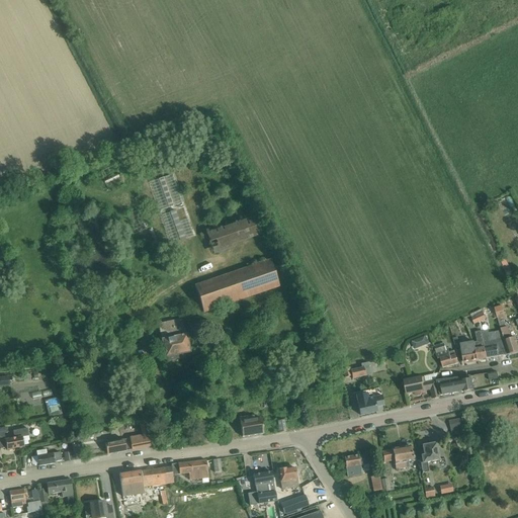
[(179,173),(155,178),(170,242),(193,237),(179,173)]
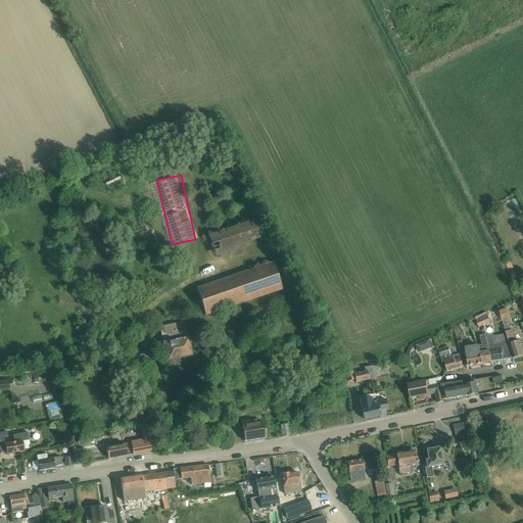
[(260,218),(211,232),(218,254),(267,240),(260,218)]
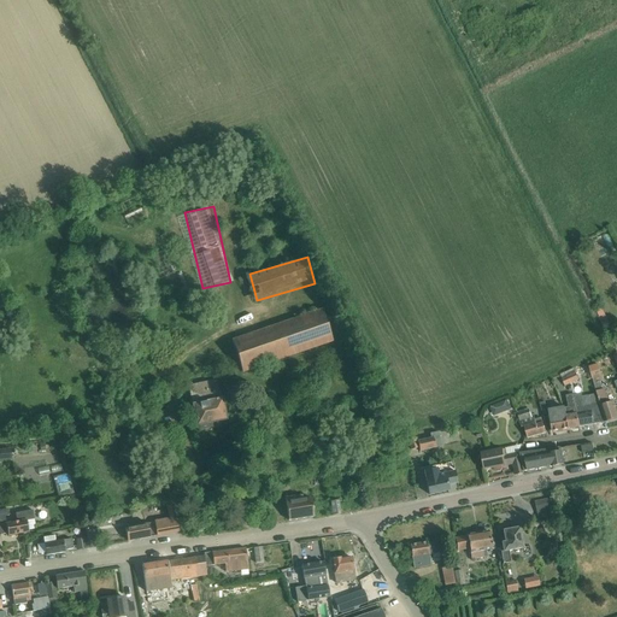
[(231,341),(242,374),(333,342),(322,310),(231,341)]
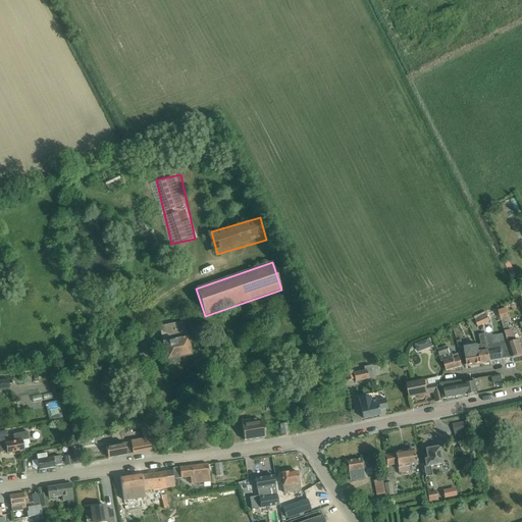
[(506,309),(498,312),(501,322),(504,321),(509,319),(506,309)]
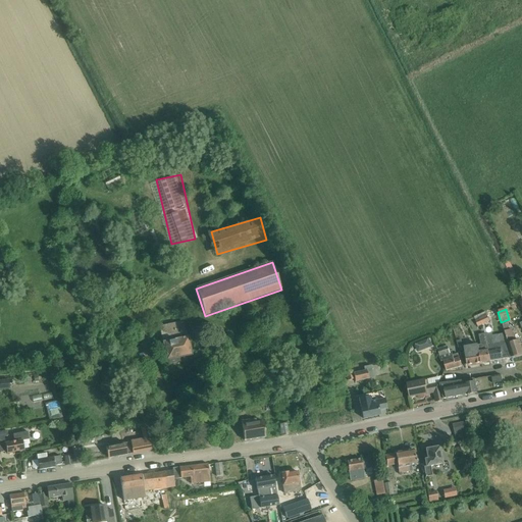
[(485,314),(474,319),(475,321),(478,327),(489,322),(486,316),(485,314)]
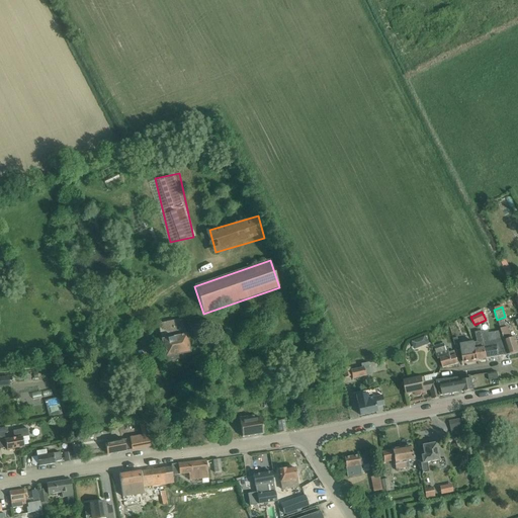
[(500,319),(497,320),(501,330),(505,328),(504,322),(501,323),(500,319)]
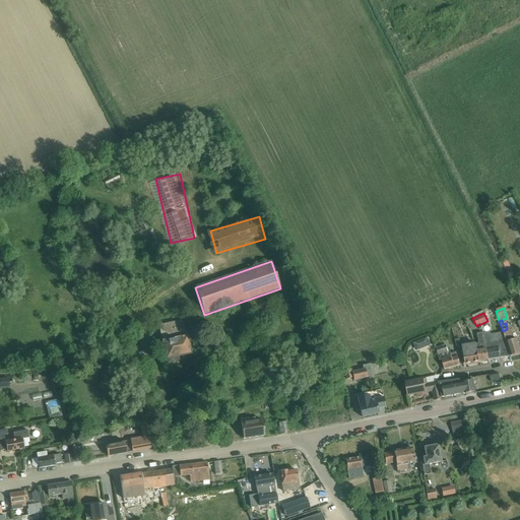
[(177,356),(189,354),(183,321),(158,326),(161,343),(163,343),(166,359),(168,358),(169,362),(178,361),(177,356)]
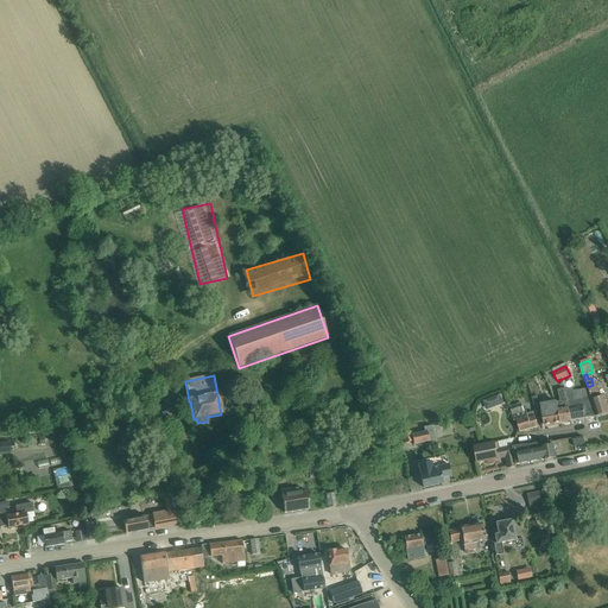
[(593,385),(588,387),(590,398),(596,417),(597,418),(607,413),(607,407),(605,397),(600,398),(595,385),(593,385)]
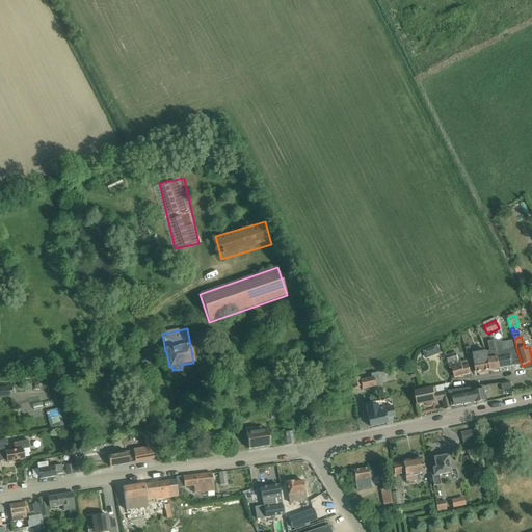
[(512,366),(522,365),(516,348),(509,350),(503,351),(502,340),(494,342),(496,351),(499,369),(512,366)]
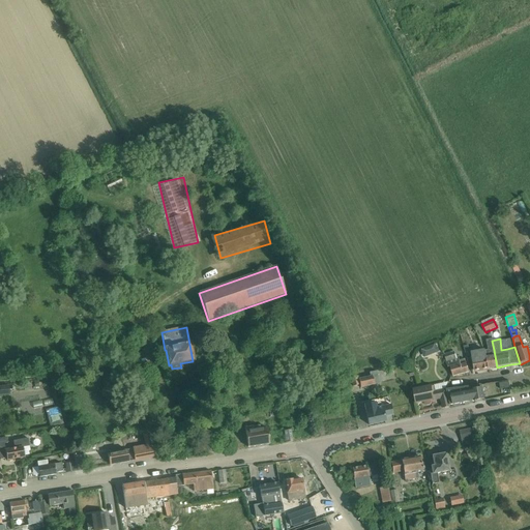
[(489,351),(483,352),(487,358),(488,369),(497,367),(494,350),(492,341),(492,340),(487,341),(489,351)]
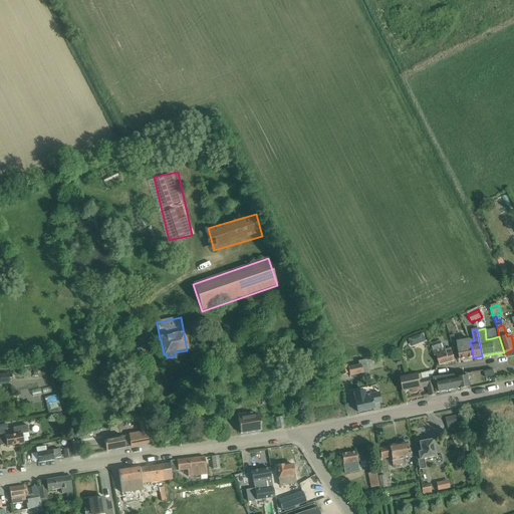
[(415,346),(428,339),(424,331),(411,337),(415,346)]
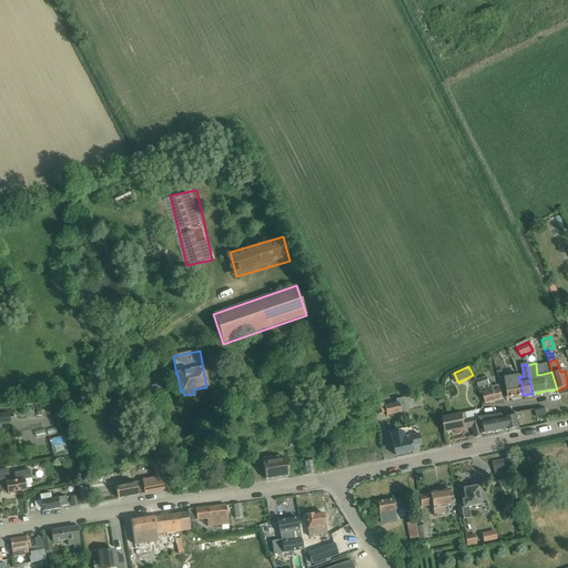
[(518,374),(505,376),(509,398),(523,395),(521,384),(518,377),(518,374)]
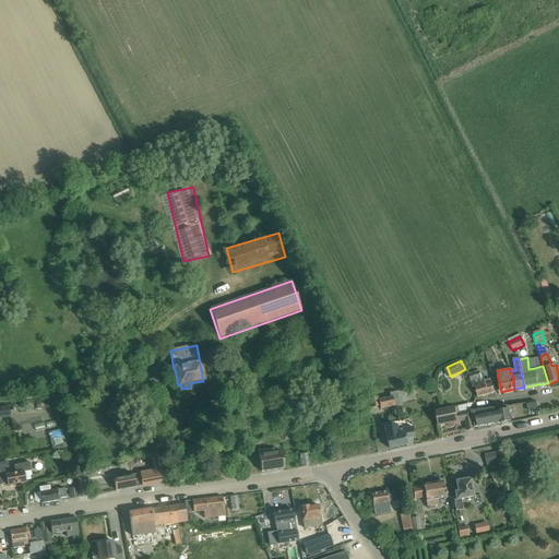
[(475,388),(477,397),(495,393),(490,379),(485,381),(484,378),(482,379),(478,371),(468,375),(472,388),(475,388)]
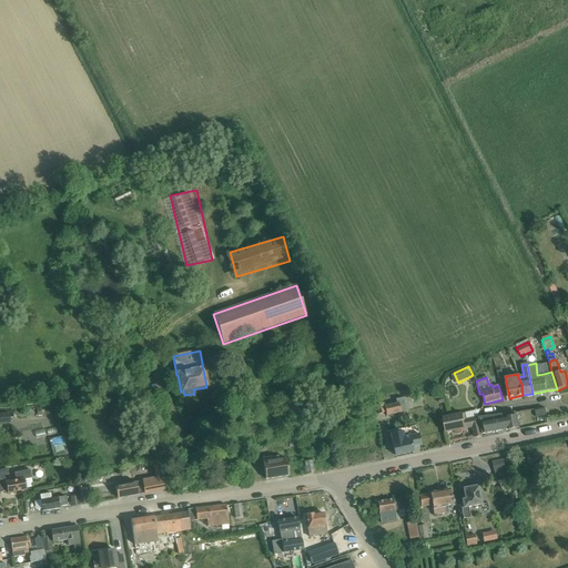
[(385,413),(386,416),(406,412),(405,404),(403,398),(395,401),(396,404),(384,407),(383,404),(375,405),(377,415),(385,413)]
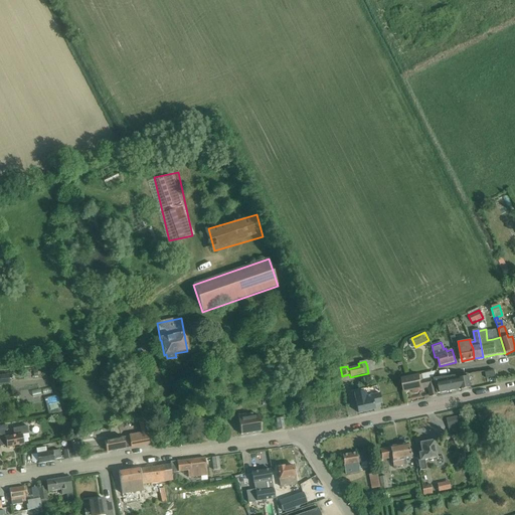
[(456,376),(434,379),(437,393),(440,392),(440,393),(460,389),(460,390),(470,388),(468,377),(467,374),(456,376)]
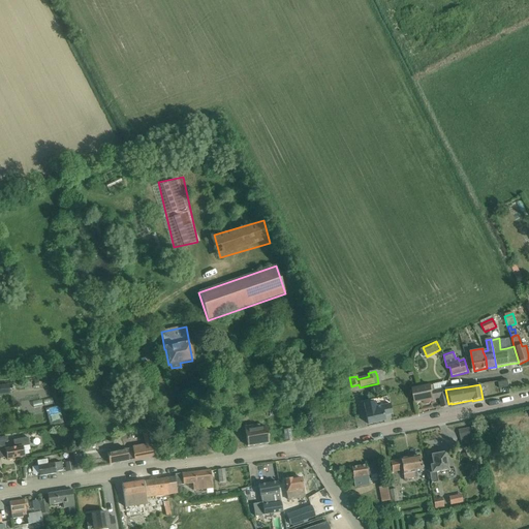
[(0,386),(0,395),(9,395),(8,386),(0,386)]
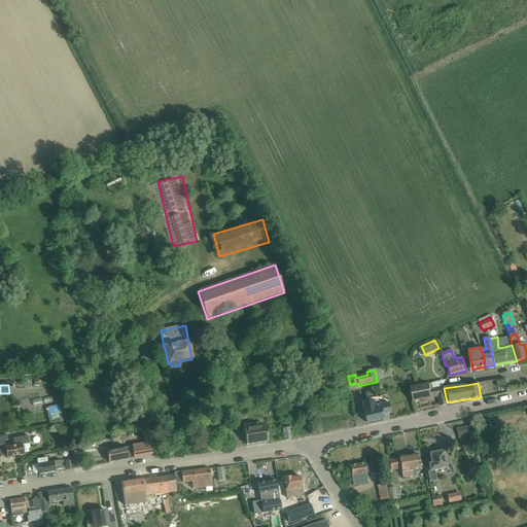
[(447,402),(444,388),(432,390),(431,385),(412,389),(414,401),(421,400),(422,401),(424,403),(427,402),(428,400),(428,399),(438,397),(441,407),(448,405),(447,402)]
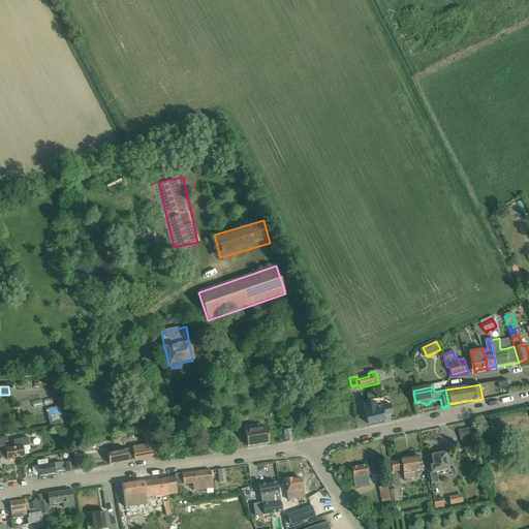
[(364,405),(368,425),(384,422),(383,416),(392,415),(390,405),(375,408),(374,403),(364,405)]
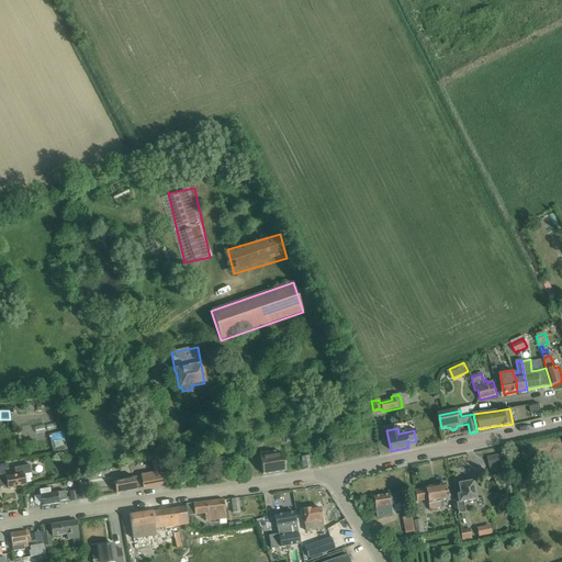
[(64,429),(51,434),(56,451),(69,448),(64,429)]
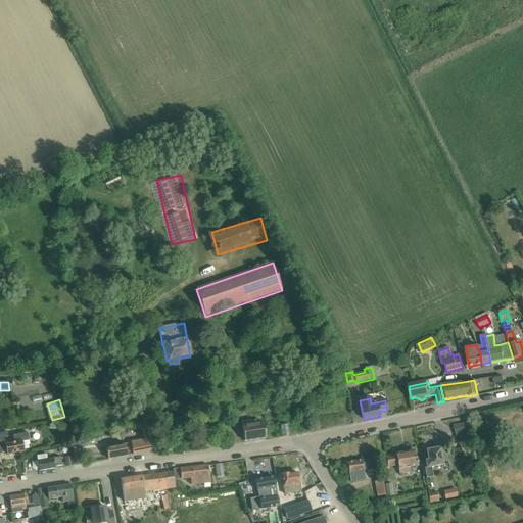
[(256,424),(256,421),(244,422),(244,420),(241,421),(244,442),(266,439),(264,423),(256,424)]
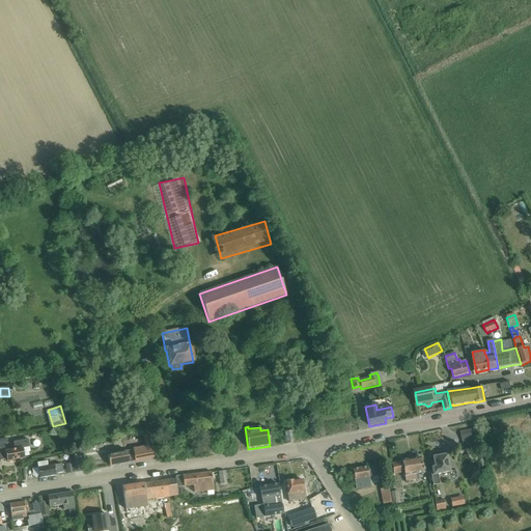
[(460,432),(463,442),(477,439),(475,429),(460,432)]
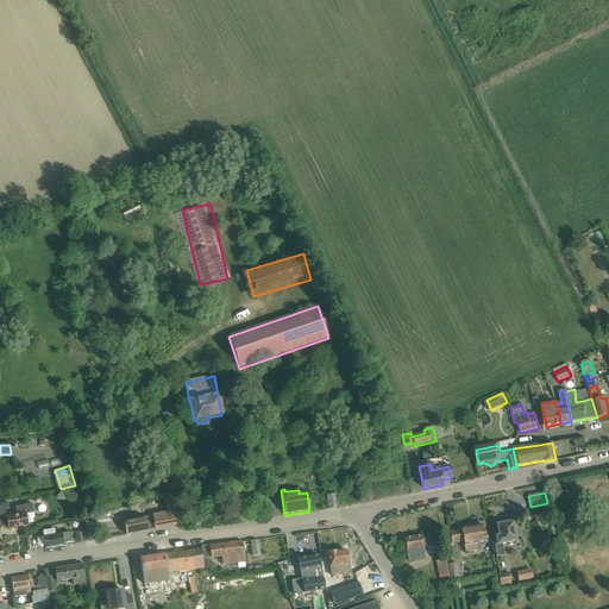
[(326,496),(328,509),(336,508),(333,495),(326,496)]
